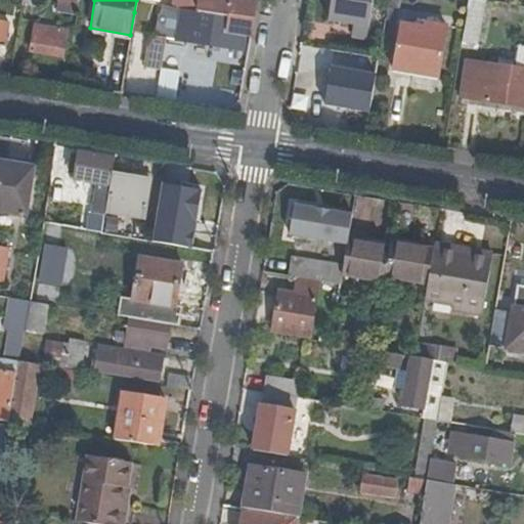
[(246,36),(250,37),(256,3),(239,0),(200,0),(199,12),(228,17),(226,32),(246,36)]
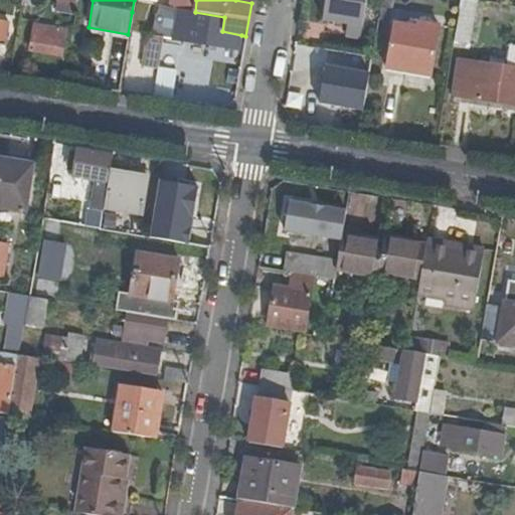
[(367,0),(324,0),(321,20),(363,27),(367,0)]
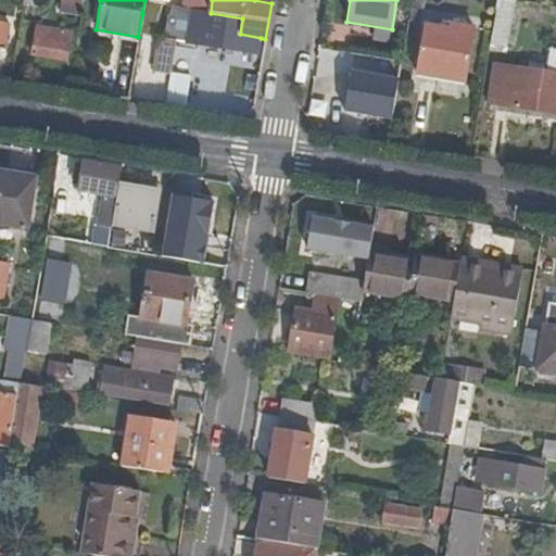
[(515,2),(504,0),(498,0),(490,47),(506,49),(515,2)]
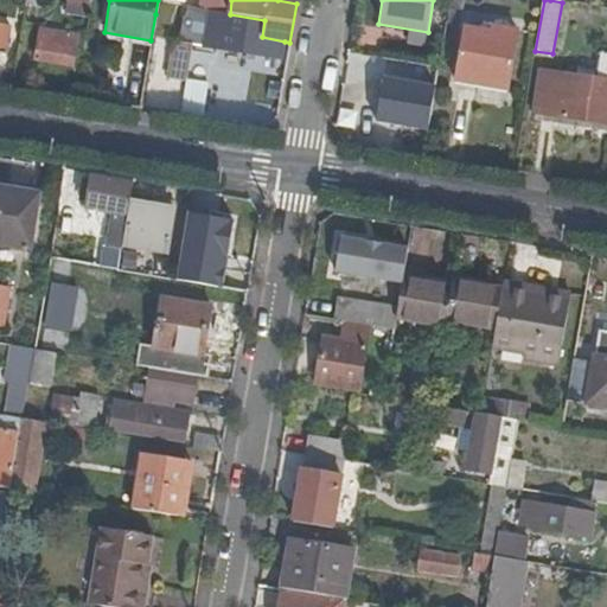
[(230,14),(211,11),(204,46),(281,58),(285,42),(262,37),(264,20),(230,14)]
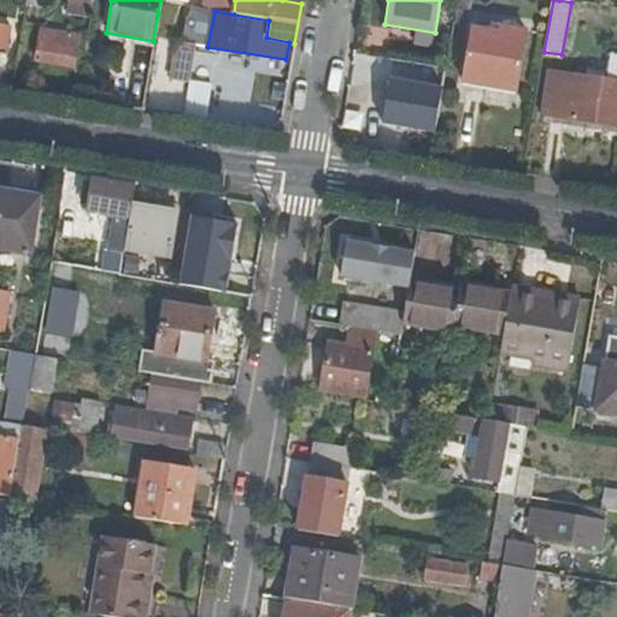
[(491,83),(517,87),(526,31),(498,27),(497,33),(472,29),(464,86),(489,89),(491,83)]
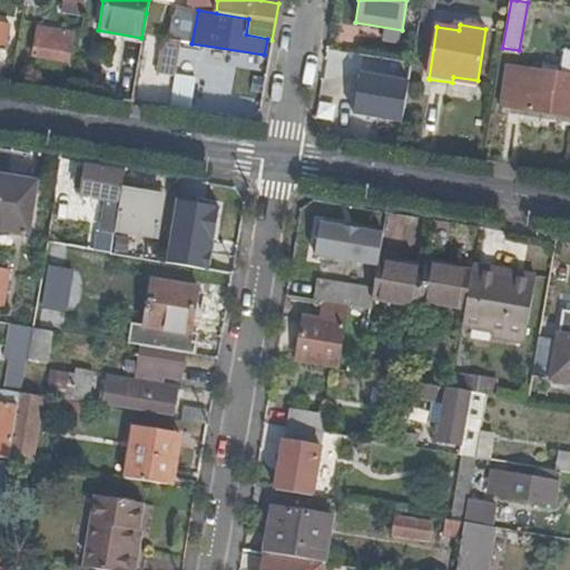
[(51,42),(53,31),(38,28),(33,58),(68,64),(70,46),(51,42)]
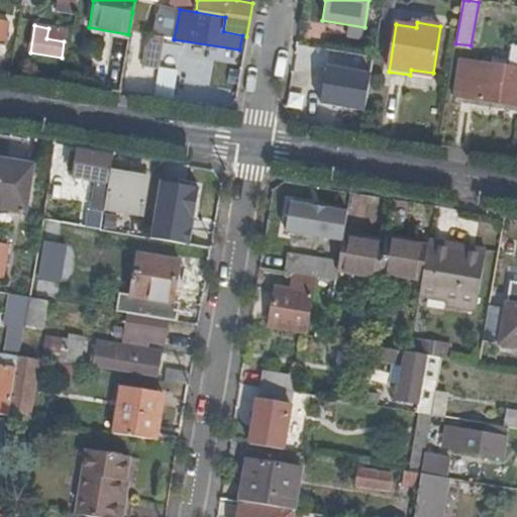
[(66,31),(48,28),(46,38),(64,41),(66,31)]
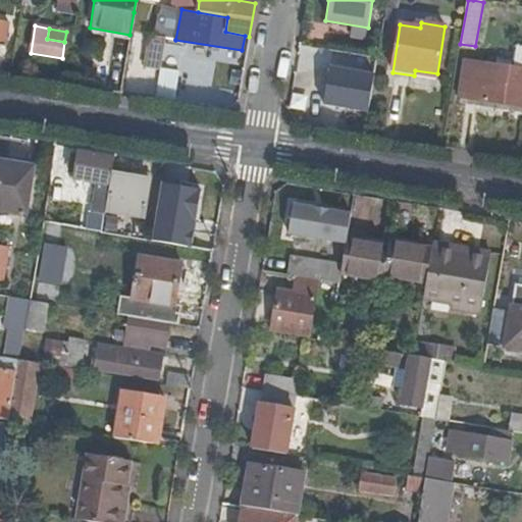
[(150,39),(145,67),(162,70),(166,42),(150,39)]
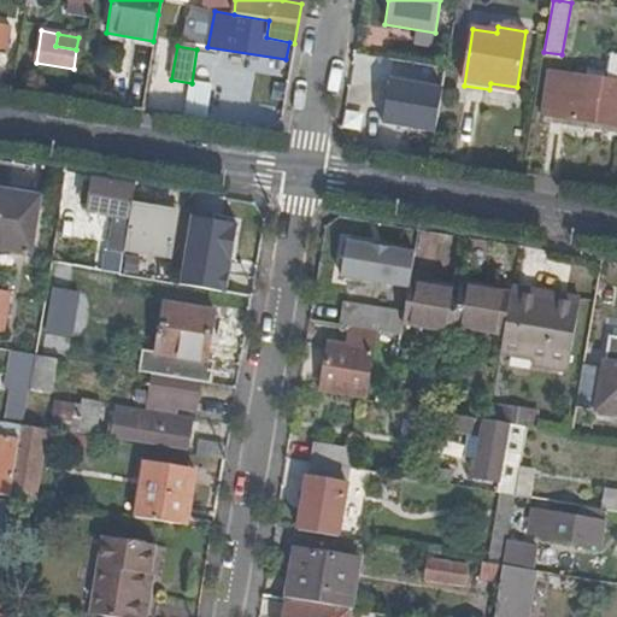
[(616,127),(616,57),(611,57),(609,76),(563,69),(554,117),(616,127)]
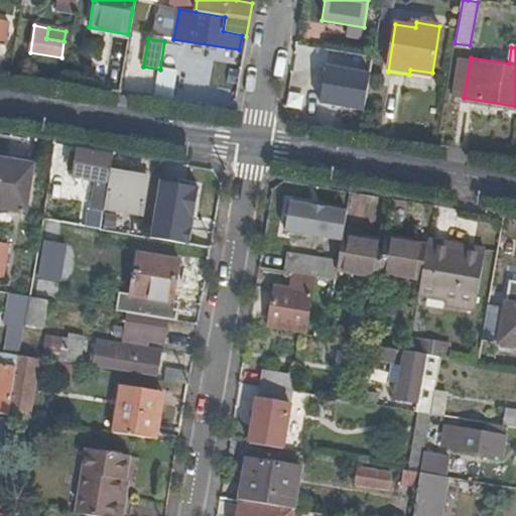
[(431,79),(432,73),(410,70),(409,75),(431,79)]
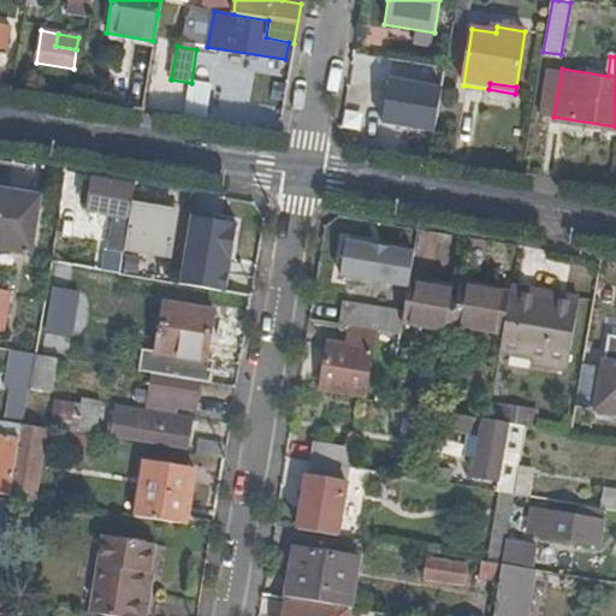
[(135,183),(90,175),(89,185),(84,213),(90,213),(108,217),(99,271),(119,274),(124,248),(131,206),(135,183)]
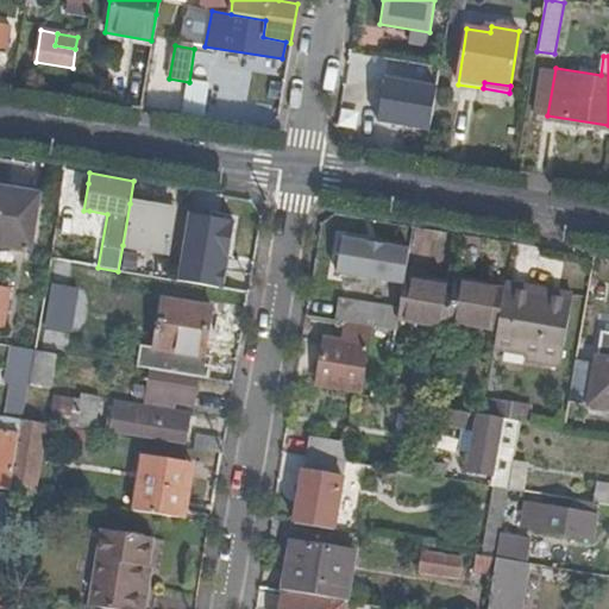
[(87,224),(89,211),(83,211),(88,183),(81,182),(76,220),(87,224)]
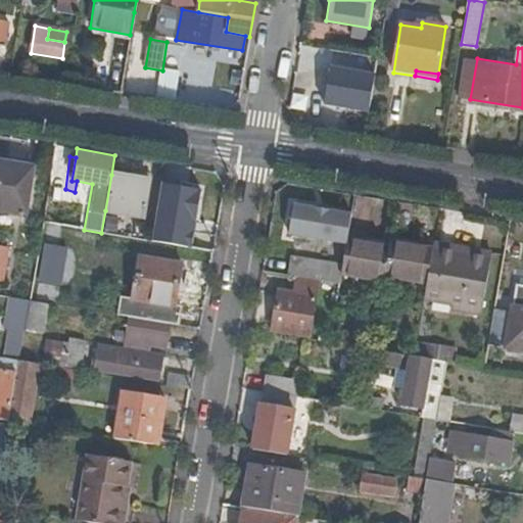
[(32,168),(0,161),(0,209),(24,214),(32,168)]
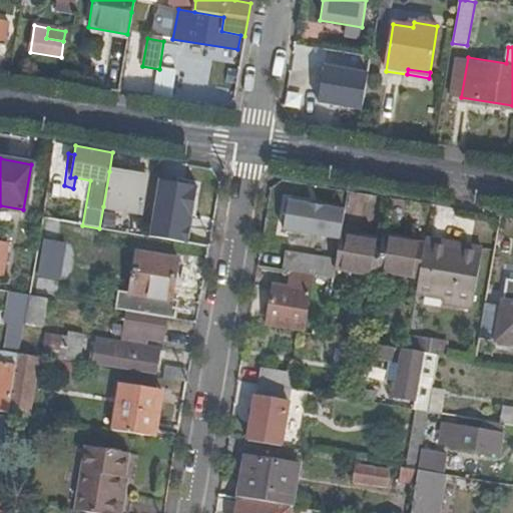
[(109,171),(103,206),(141,212),(147,177),(109,171)]
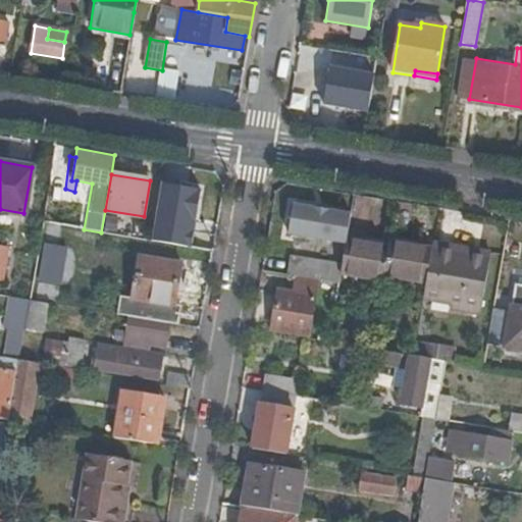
[(288,233),(346,244),(351,214),(294,205),(288,233)]
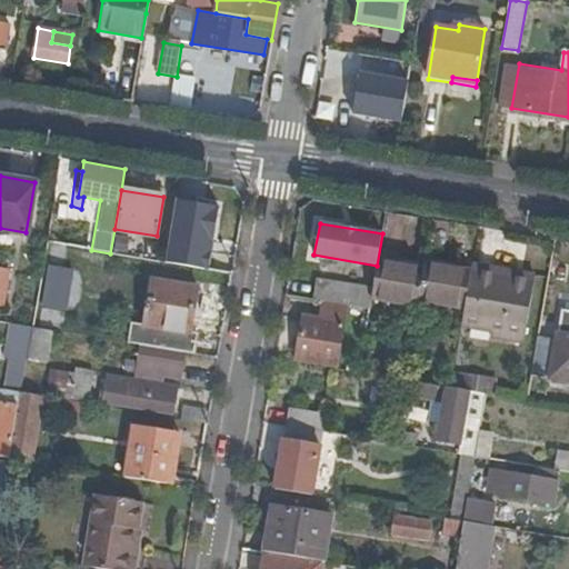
[(183,249),(206,252),(208,236),(186,232),(183,249)]
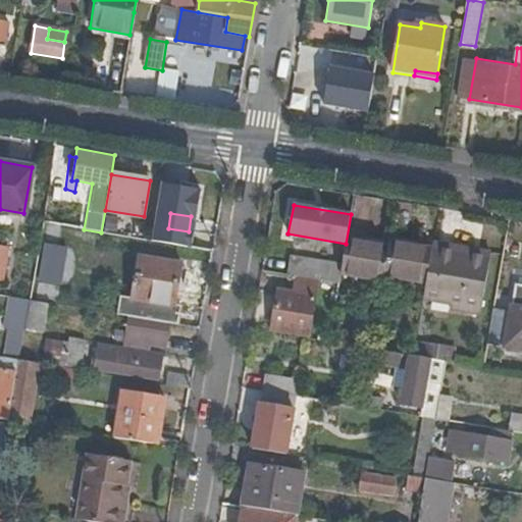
[(57,225),(43,222),(34,276),(48,279),(57,225)]
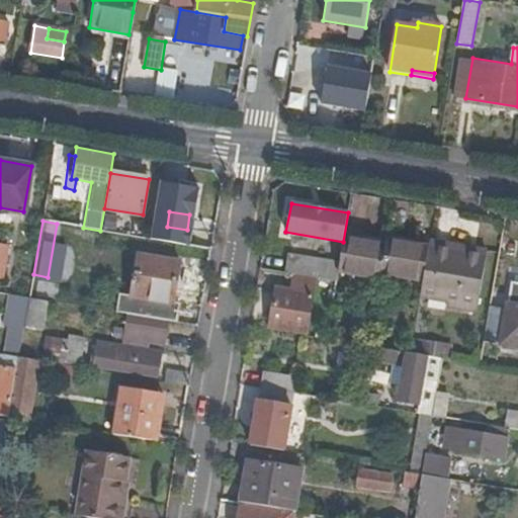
[(345,233),(339,266),(380,273),(381,269),(424,276),(430,244),(387,236),(386,241),(345,233)]
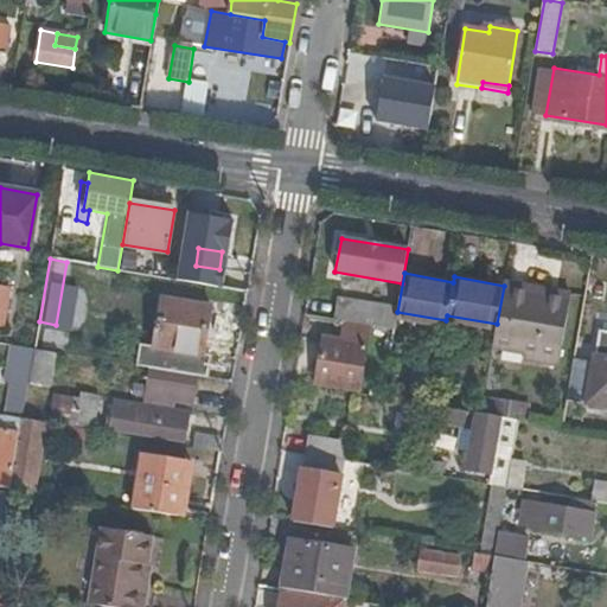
[(569,289),(505,279),(504,286),(497,324),(493,345),(557,357),(569,289)]
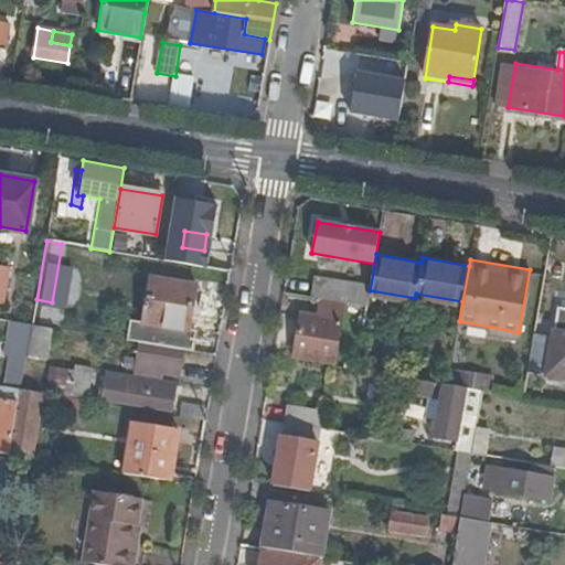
[(182,351),(193,353),(196,331),(188,329),(195,285),(149,277),(141,321),(129,320),(126,341),(139,343),(182,351)]
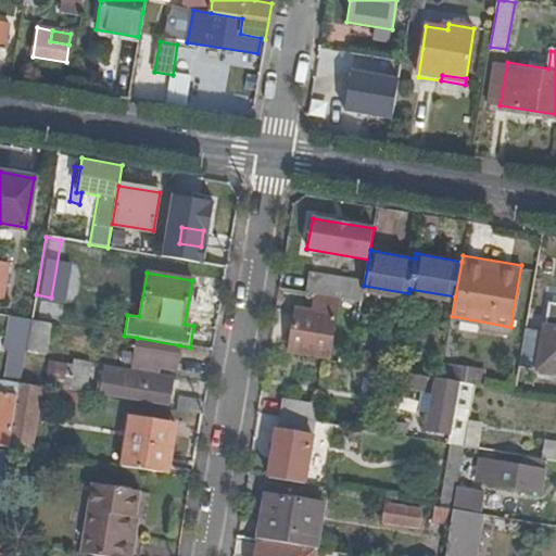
[(307,293),(362,303),(364,285),(311,276),(307,293)]
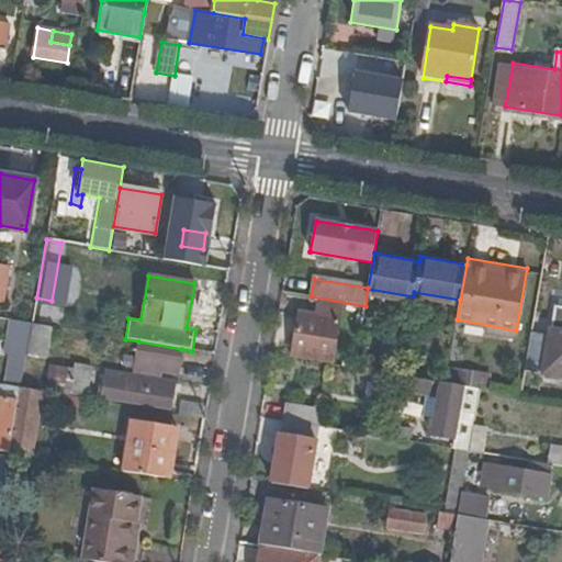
[(340,302),(318,299),(315,317),(299,315),(292,355),(330,361),(340,302)]
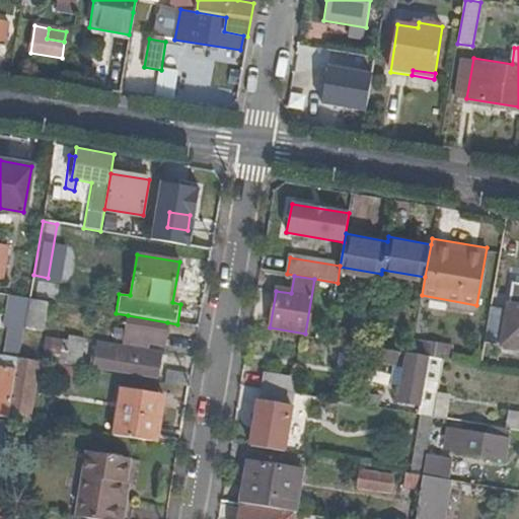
[(21,325),(25,298),(15,296),(10,323),(21,325)]
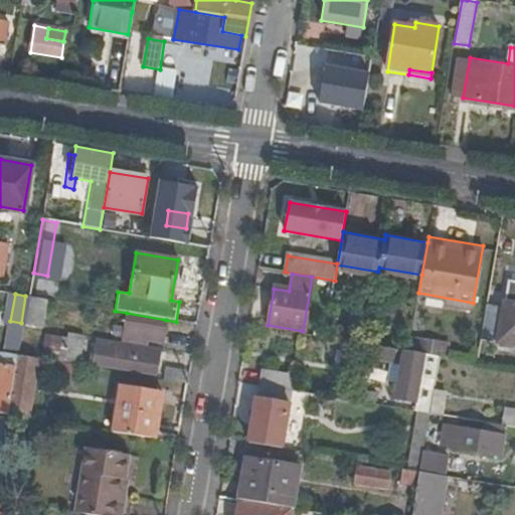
[(27,297),(22,326),(40,329),(45,300),(27,297)]
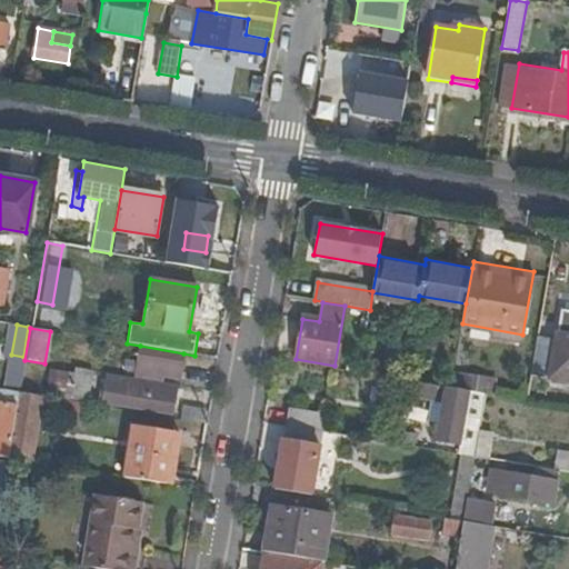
[(552,377),(568,379),(568,335),(560,333),(552,377)]
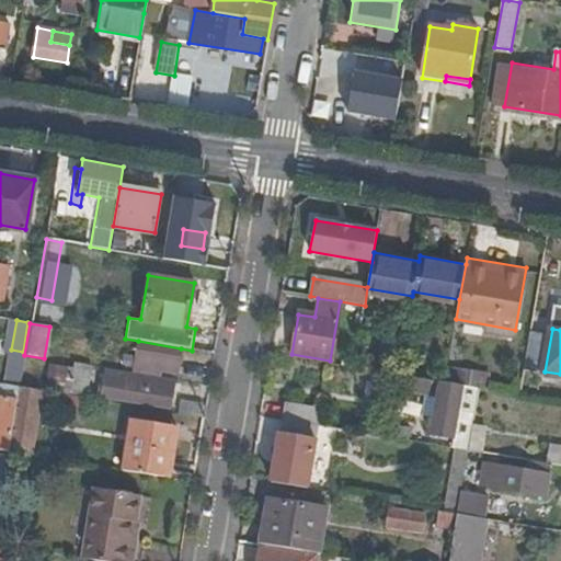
[(181,348),(138,341),(135,357),(125,355),(123,365),(134,367),(133,370),(159,375),(160,370),(178,375),(179,367),(179,365),(181,348)]
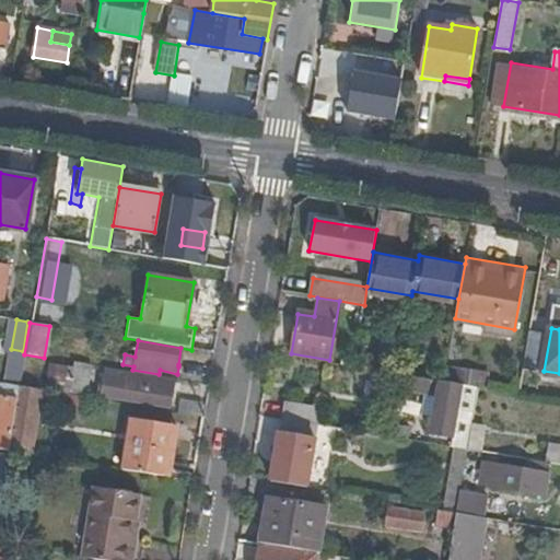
[(68,395),(84,397),(90,365),(73,362),(72,371),(68,393),(68,395)]
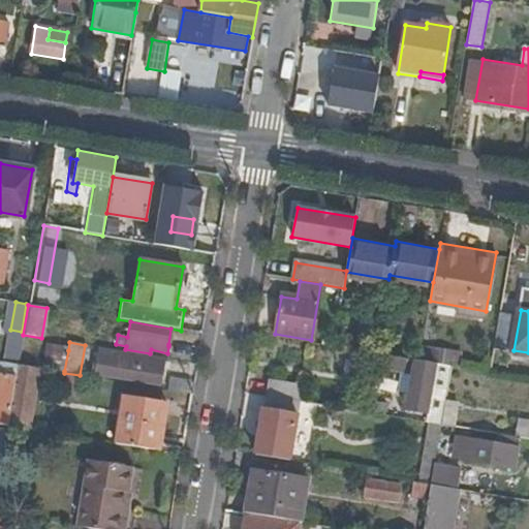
[(44,367),(64,371),(68,350),(48,347),(44,367)]
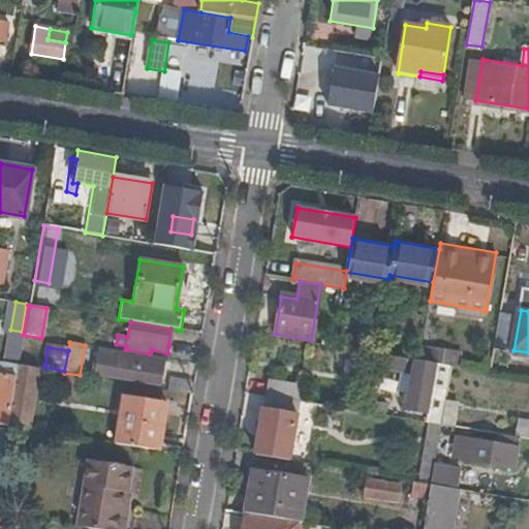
[(161,384),(165,361),(99,350),(95,374),(161,384)]
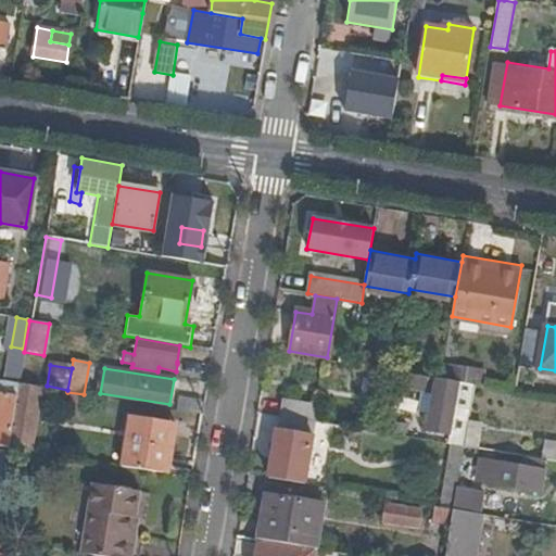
[(459,431),(468,383),(441,379),(401,373),(399,386),(426,391),(433,392),(430,413),(427,429),(447,432),(447,433),(458,436),(459,432),(459,431)]
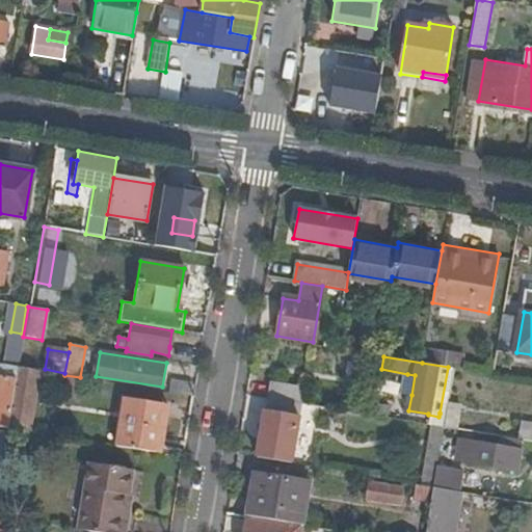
[(0,427),(8,428),(19,368),(0,364),(0,427)]
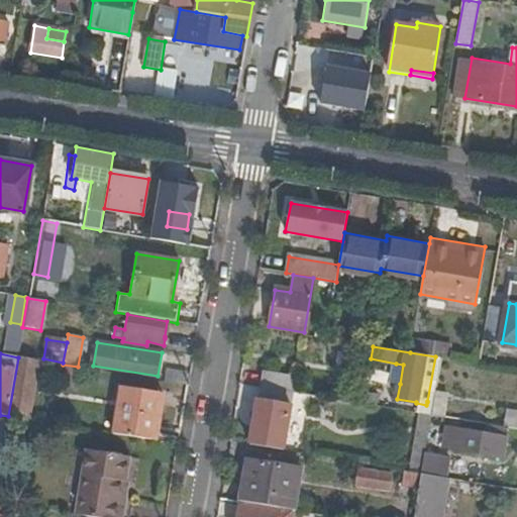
[(18,357),(8,416),(27,420),(37,360),(18,357)]
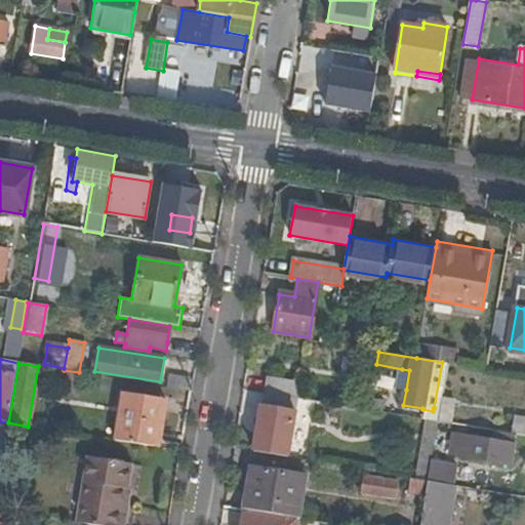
[(64,370),(52,368),(50,380),(72,384),(72,379),(78,380),(79,372),(64,370)]
